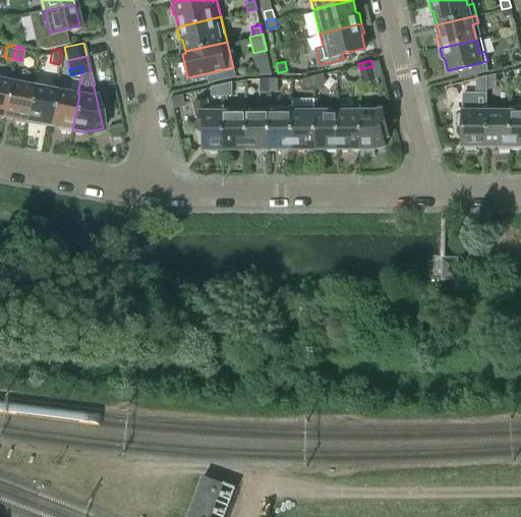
[(374,76),(372,66),(360,69),(362,79),(374,76)]
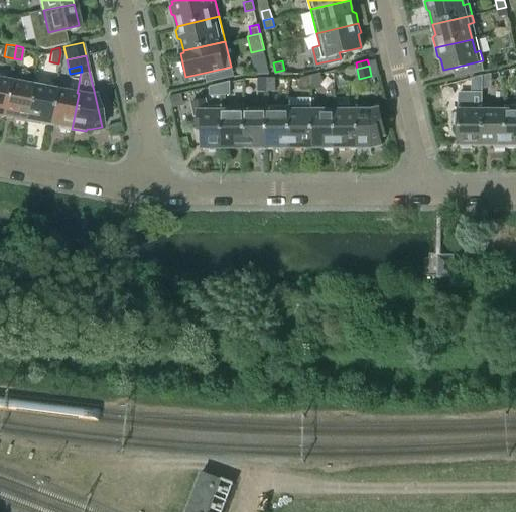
[(319,71),(310,74),(310,86),(319,85),(319,71)]
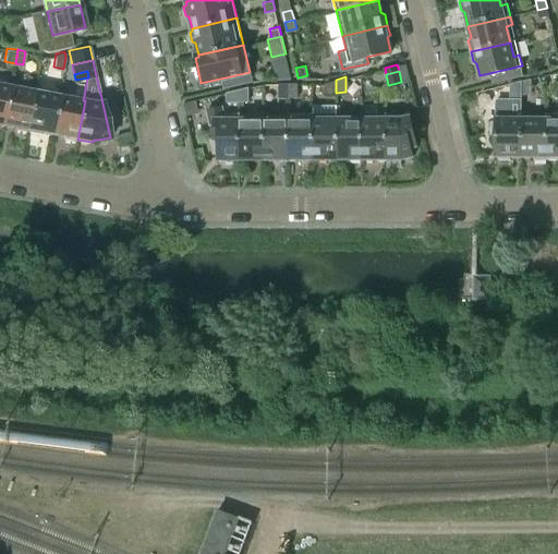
[(522,79),(522,92),(531,92),(531,76),(522,79)]
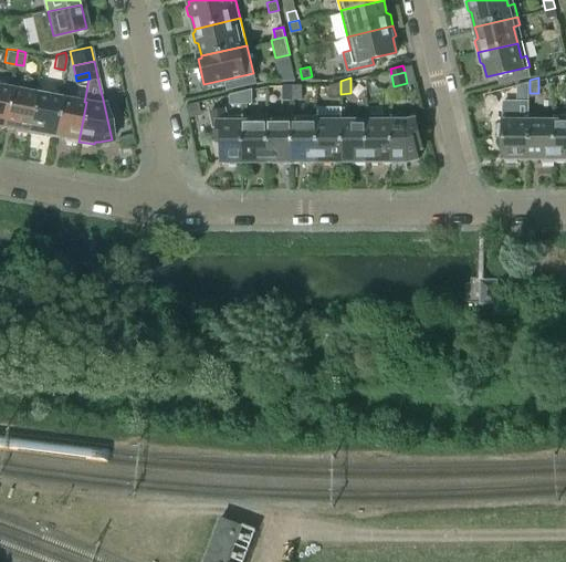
[(530,93),(530,80),(520,82),(520,93),(530,93)]
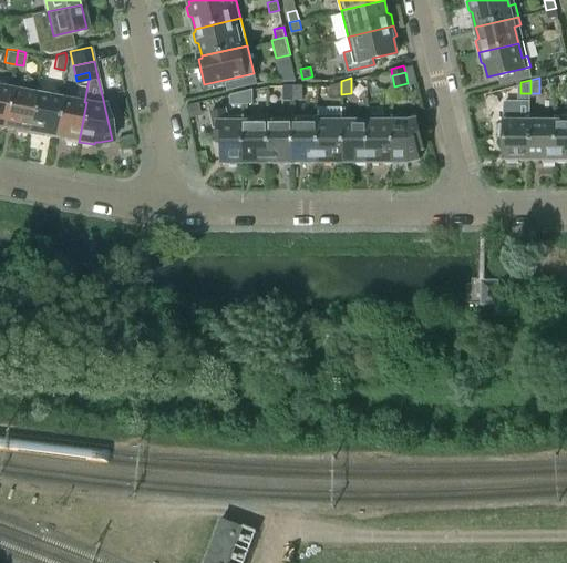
[(0,123),(4,125),(7,110),(12,84),(0,81),(0,123)]
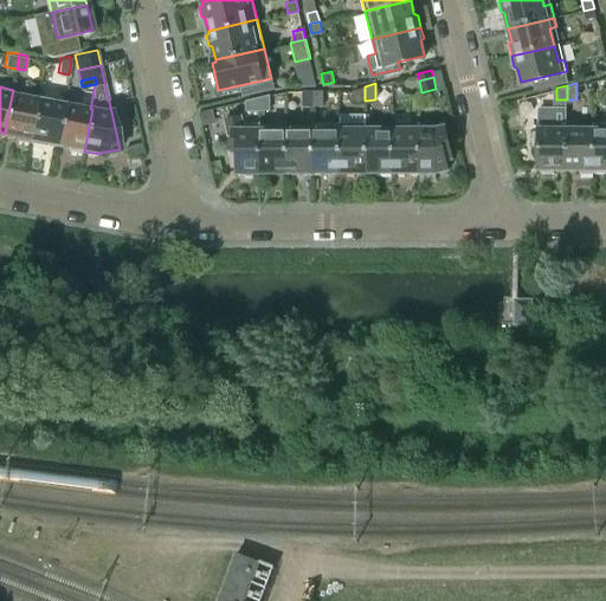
[(365,101),(365,86),(354,89),(354,101),(365,101)]
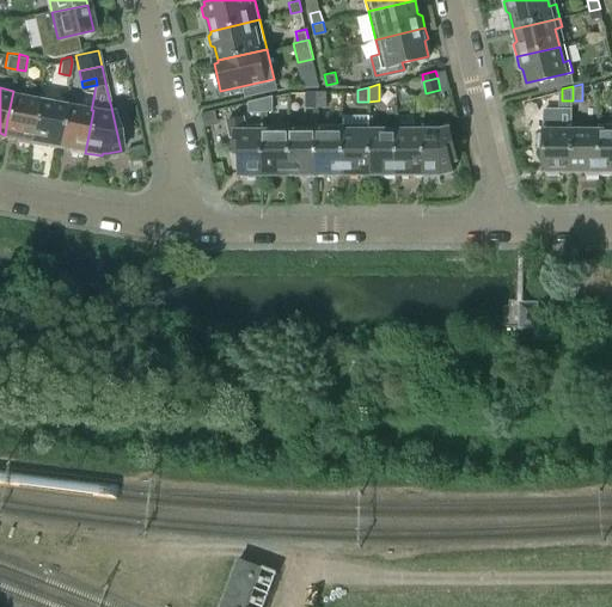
[(325,90),(313,91),(313,104),(325,104),(325,90)]
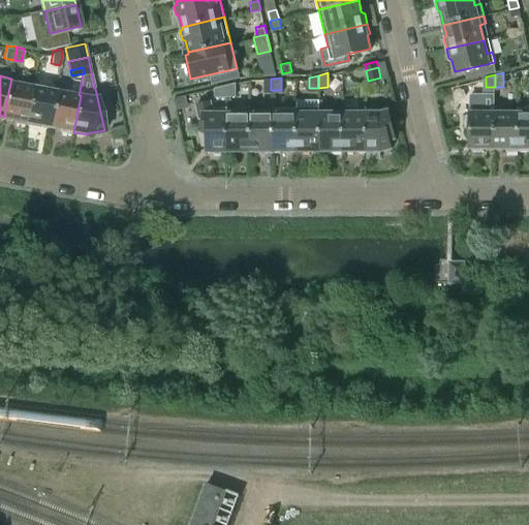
[(10,121),(27,123),(34,87),(21,84),(22,81),(11,79),(6,102),(4,117),(10,118),(10,121)]
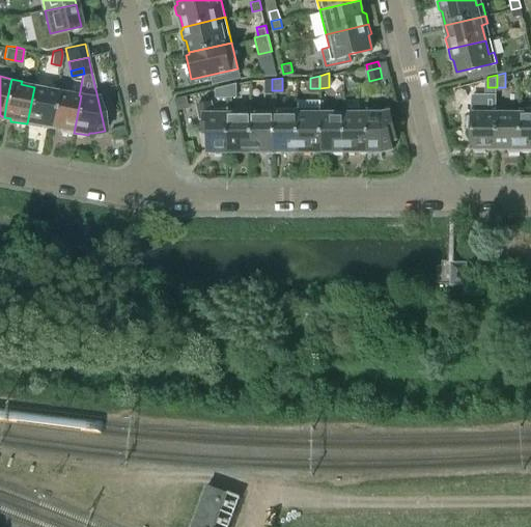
[(223,85),(224,94),(235,94),(235,82),(223,85)]
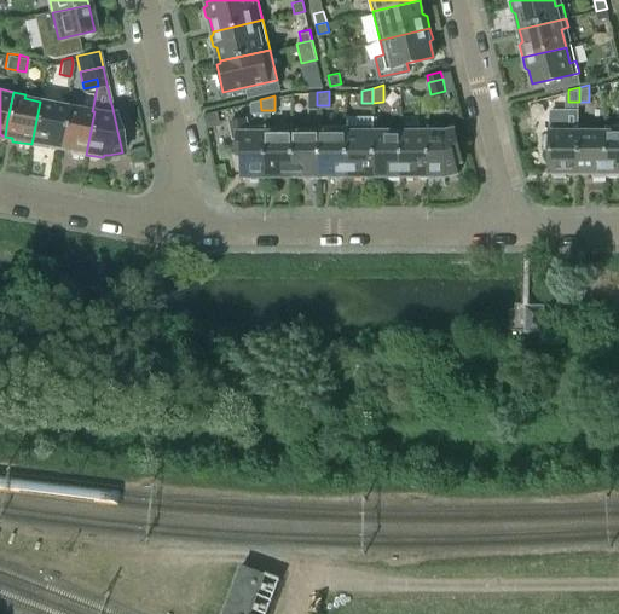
[(53,104),(40,102),(32,144),(48,148),(48,145),(59,146),(69,102),(55,99),(53,104)]
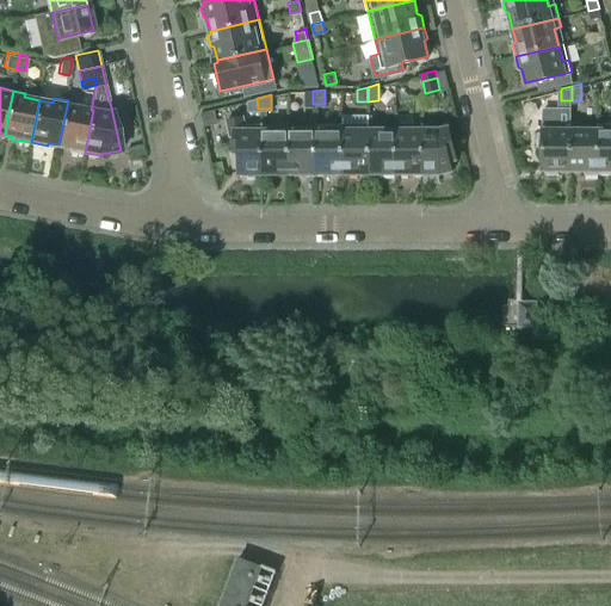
[(66,149),(85,153),(93,110),(91,110),(78,107),(79,103),(68,100),(59,144),(67,146),(66,149)]
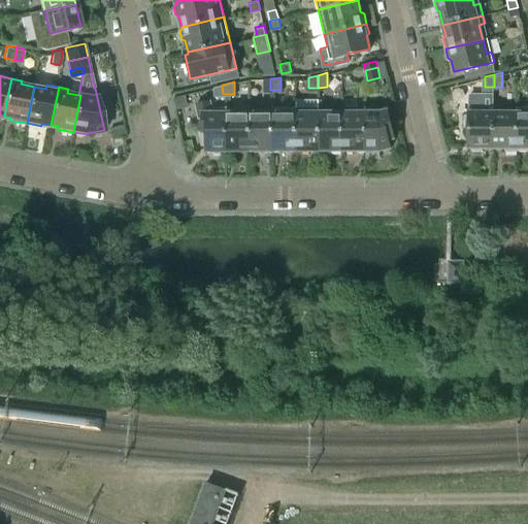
[(294,111),(294,150),(317,150),(318,111),(318,99),(294,99),(294,111)]
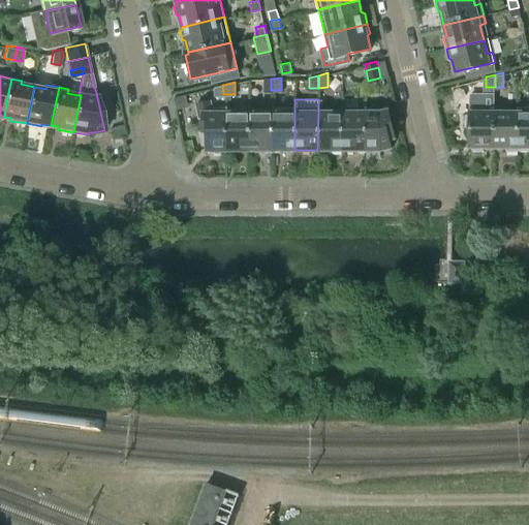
[(224,116),(224,112),(213,112),(210,100),(196,103),(199,116),(204,116),(204,131),(208,131),(208,150),(223,150),(224,116)]
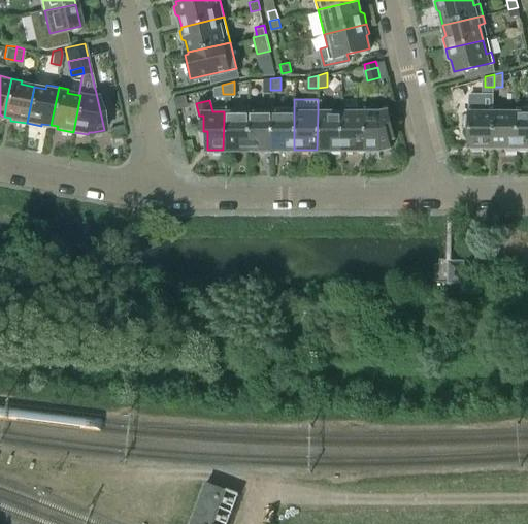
[(468,113),(466,113),(466,125),(468,125),(468,145),(471,145),(471,149),(483,149),(483,146),(492,146),(493,106),(484,106),(484,110),(468,110),(468,113)]
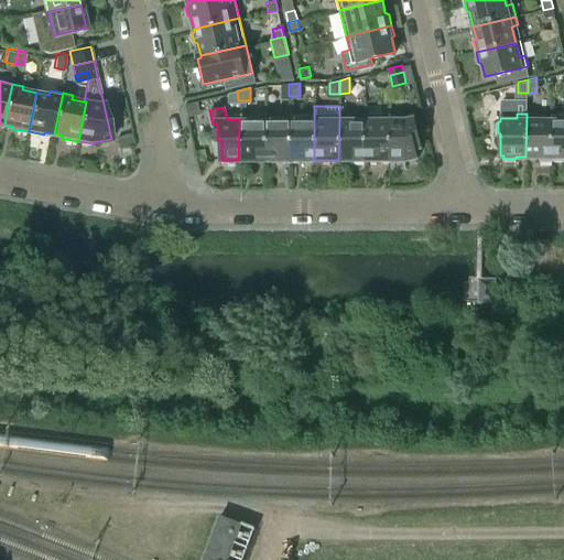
[(552,160),(553,119),(537,119),(537,114),(527,114),(525,157),(541,157),(541,160),(552,160)]
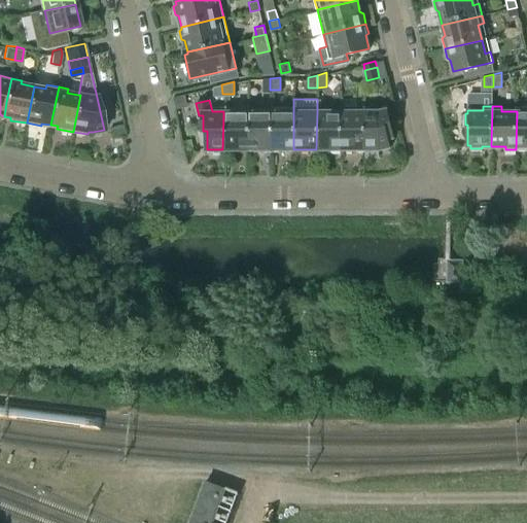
[(362,111),(362,148),(379,148),(388,146),(386,138),(392,137),(386,109),(380,111),(362,111)]
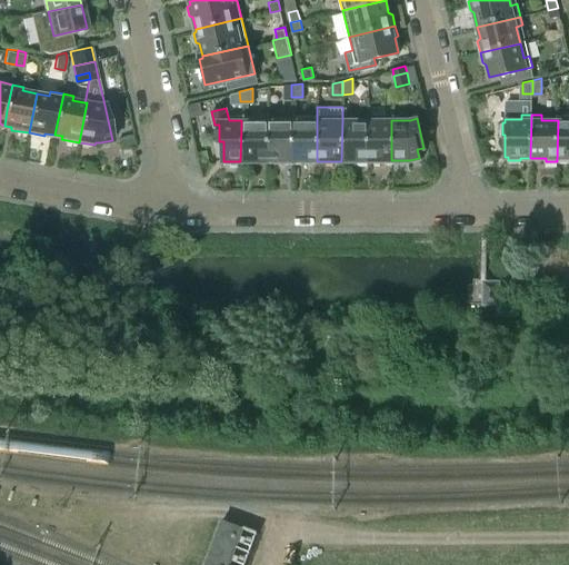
[(568,119),(558,120),(557,161),(568,160),(568,119)]
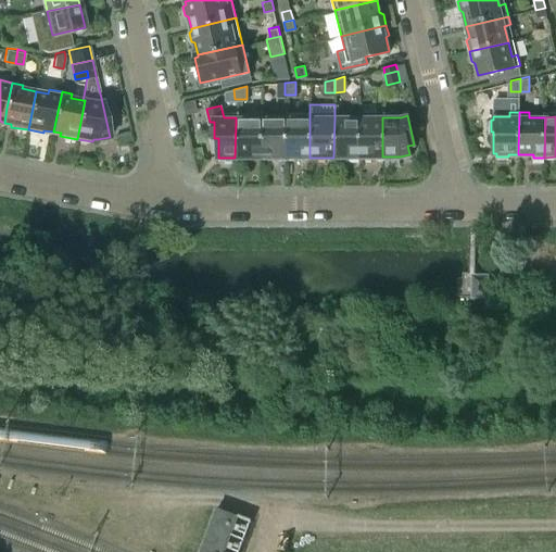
[(236,122),(235,158),(260,158),(260,117),(236,117),(236,122)]
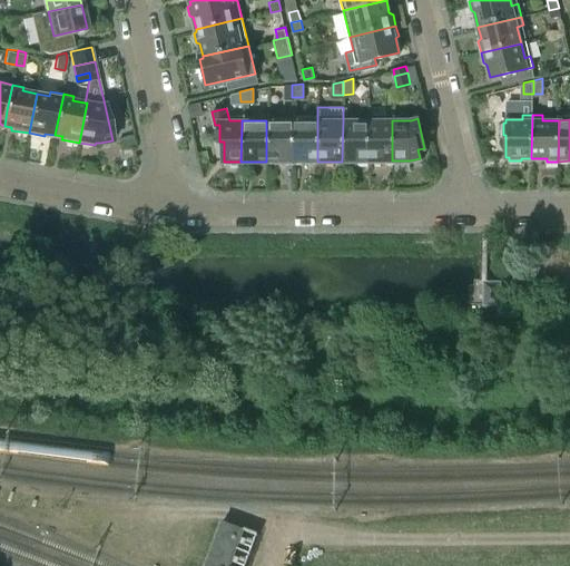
[(266,120),(266,162),(291,162),(292,120),(266,120)]
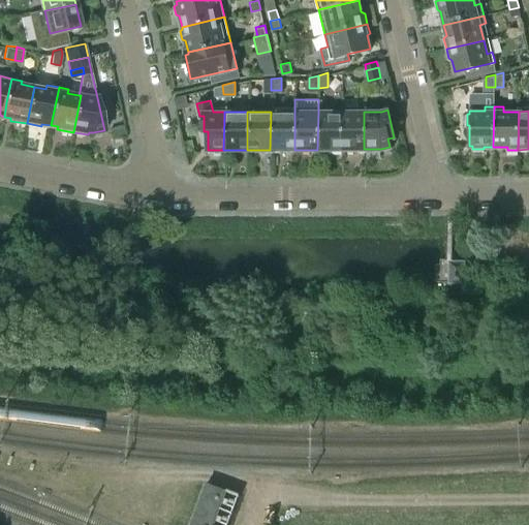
[(271,112),(270,150),(294,150),(294,112),(271,112)]
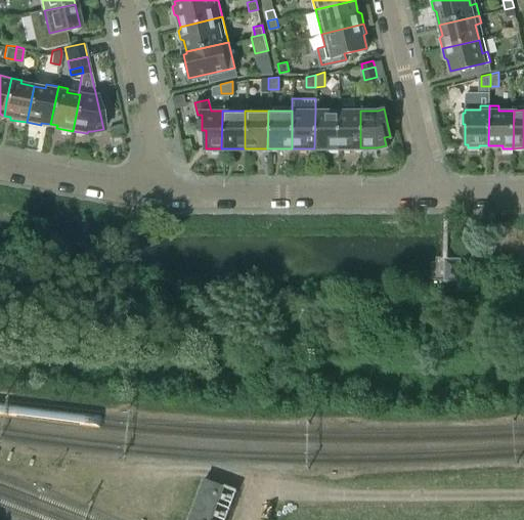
[(315,111),(314,148),(337,147),(338,111),(315,111)]
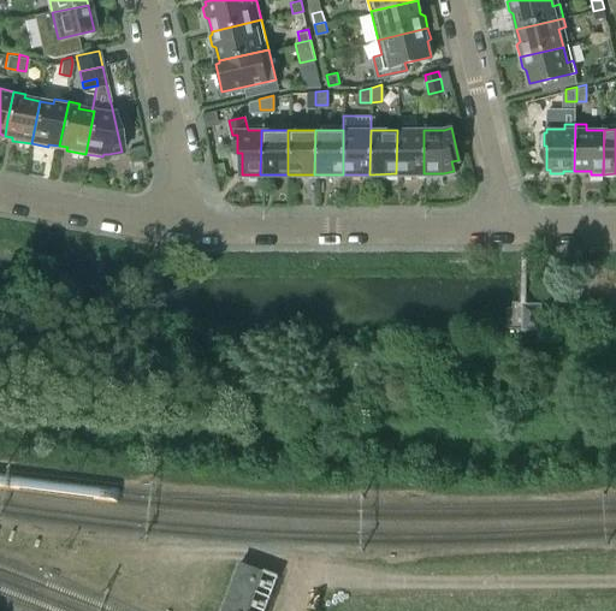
[(397,130),(396,173),(424,173),(424,130),(397,130)]
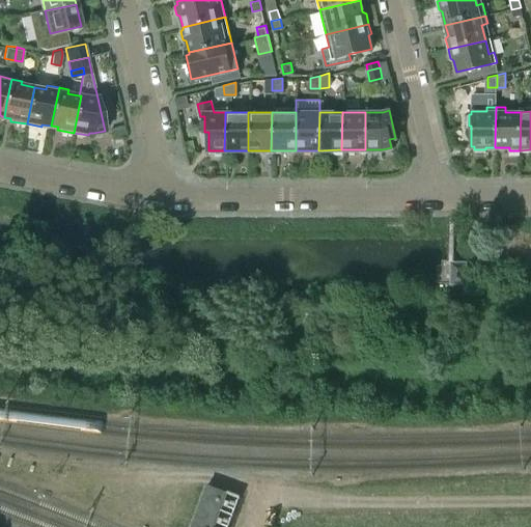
[(464,262),(462,262),(452,262),(452,281),(464,281),(464,262)]
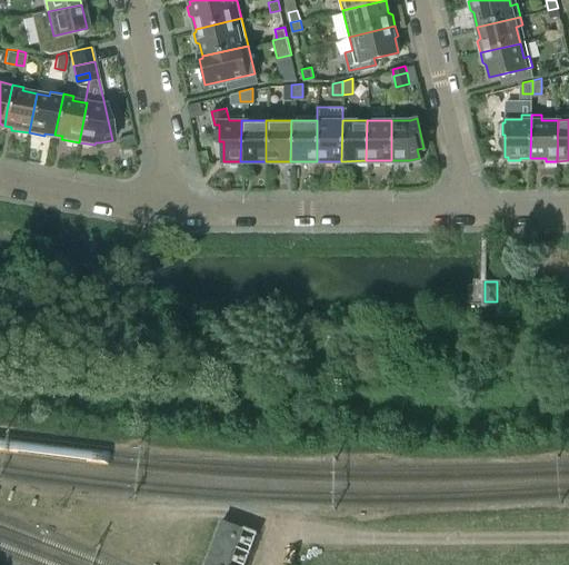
[(239,524),(221,517),(203,564),(243,564),(257,531),(239,524)]
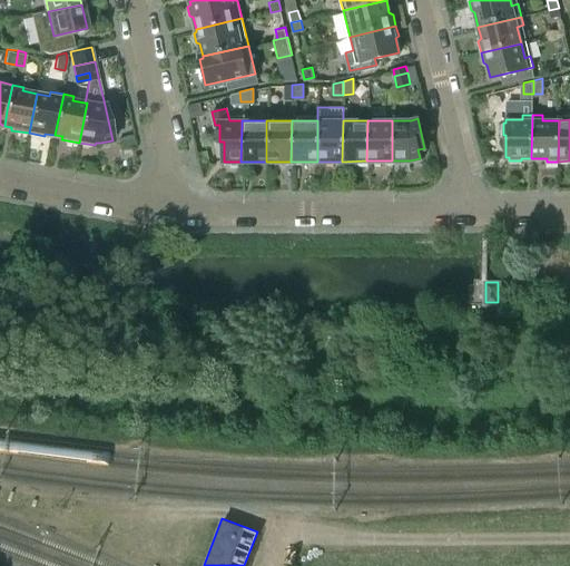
All buildings are outlined.
